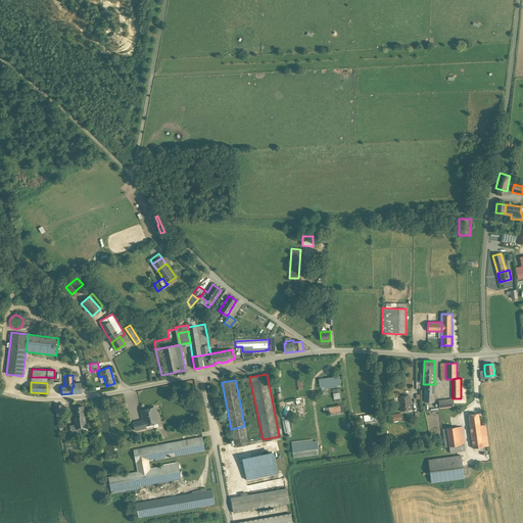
[(81,383),(73,383),(74,386),(72,387),(72,393),(82,393),(81,383)]
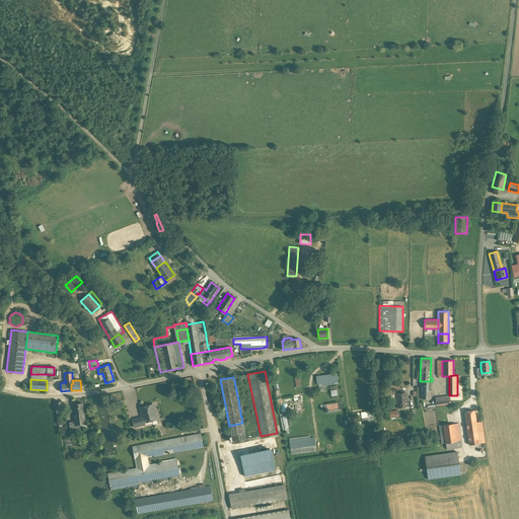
[(430,381),(422,381),(421,398),(430,399),(431,381),(430,381)]
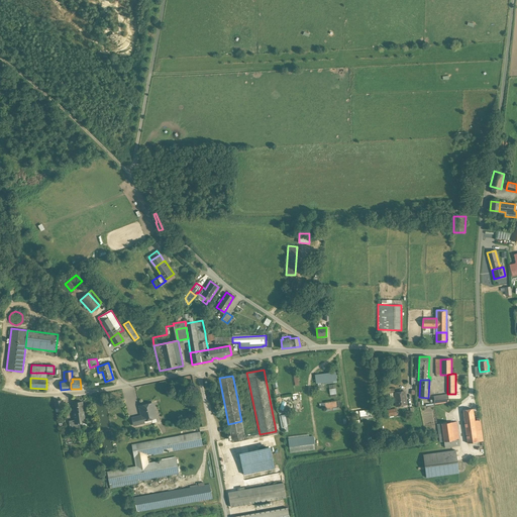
[(404,391),(394,393),(396,406),(407,405),(404,391)]
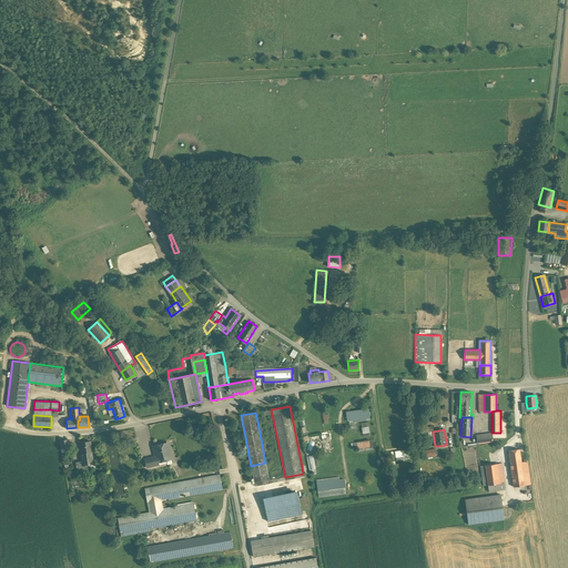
[(493,433),(476,435),(478,444),(493,442),(493,433)]
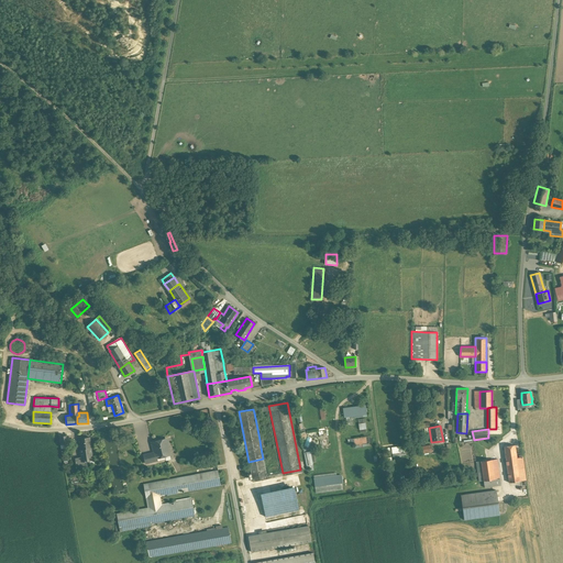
[(68,435),(59,437),(61,444),(69,443),(68,435)]
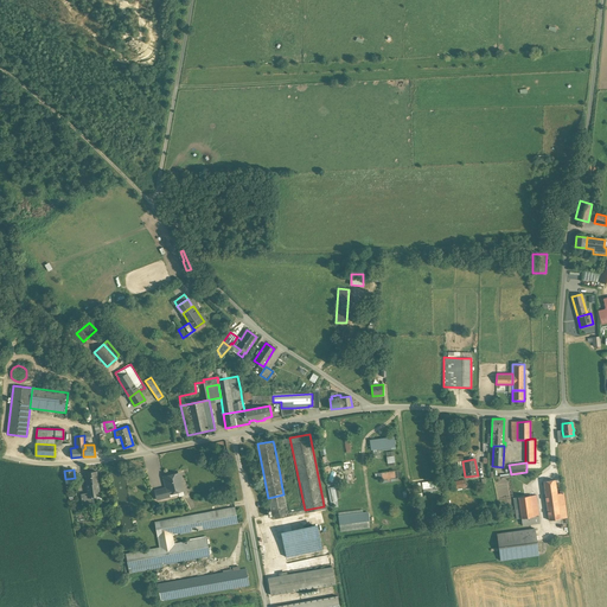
[(96,471),(85,473),(88,485),(97,483),(98,483),(96,471)]
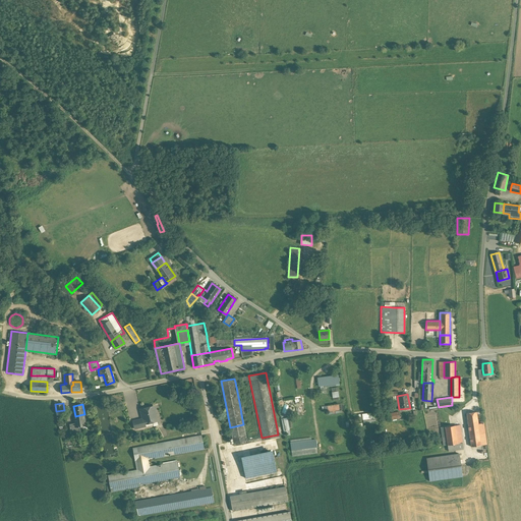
[(150,407),(140,409),(142,418),(139,419),(141,427),(145,426),(145,423),(153,422),(153,420),(157,418),(154,406),(150,408),(150,407)]
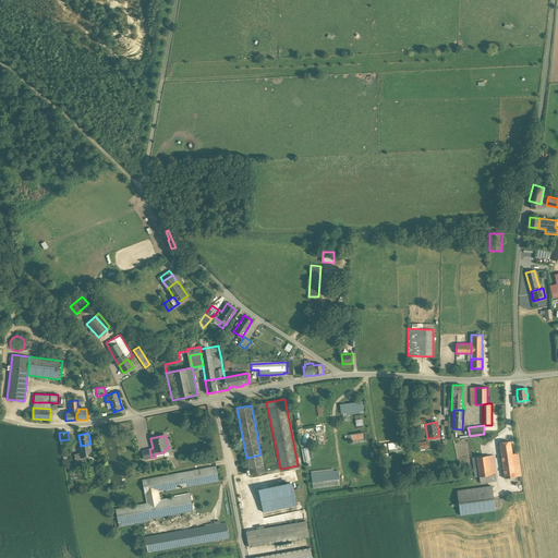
[(510,441),(499,443),(500,452),(511,451),(510,441)]
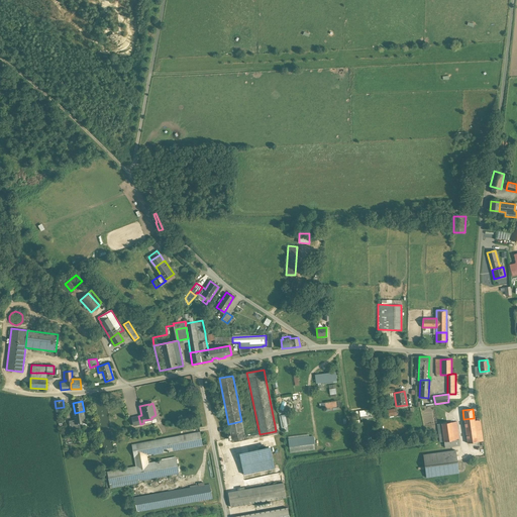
[(83,411),(75,413),(74,413),(75,420),(79,419),(79,423),(81,423),(81,419),(84,419),(83,411)]
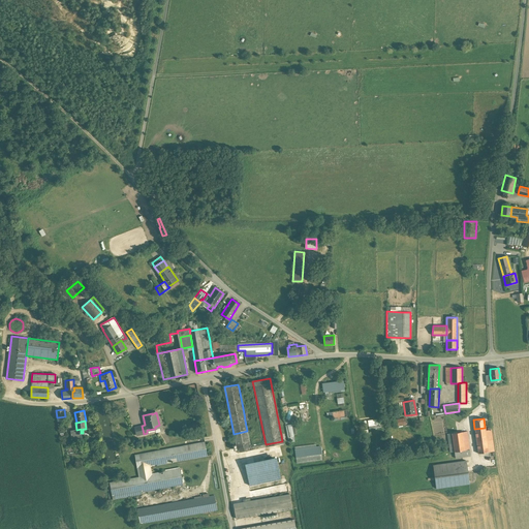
[(142,426),(135,428),(136,435),(144,434),(142,426)]
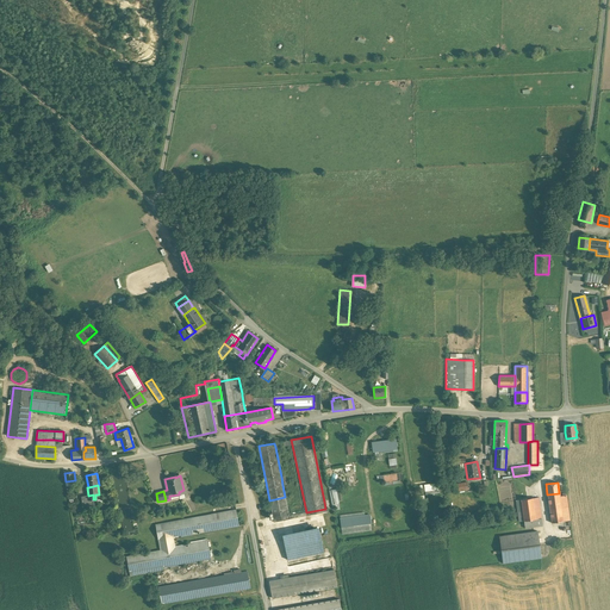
[(559,493),(547,495),(552,523),(570,521),(566,496),(560,496),(559,493)]
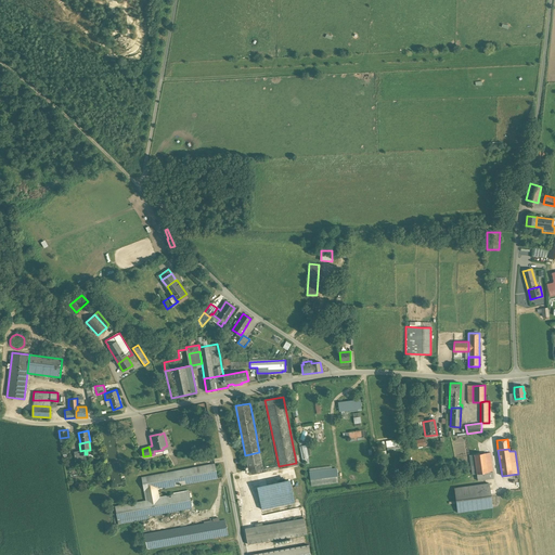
[(80,451),(74,452),(76,463),(86,461),(85,454),(85,450),(80,451)]
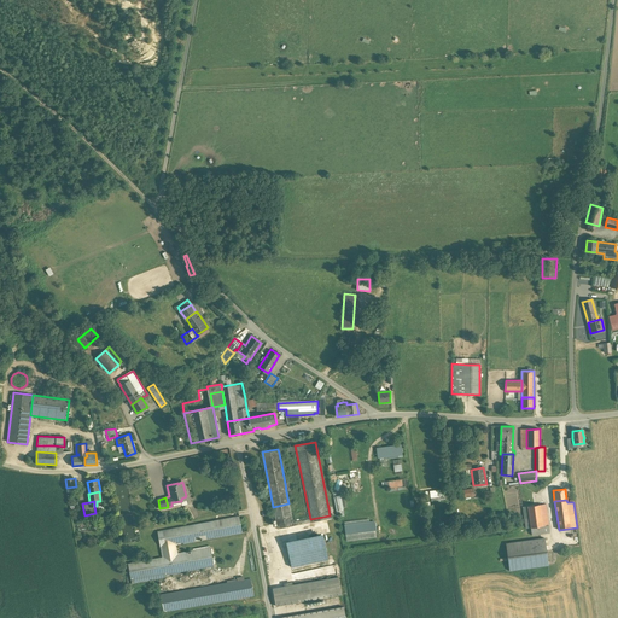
[(293,523),(289,503),(273,507),(278,529),(293,526),(293,523)]
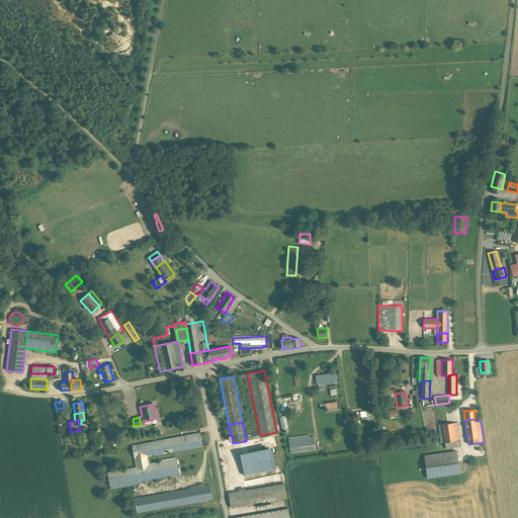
[(452,423),(442,425),(445,442),(454,441),(452,423)]
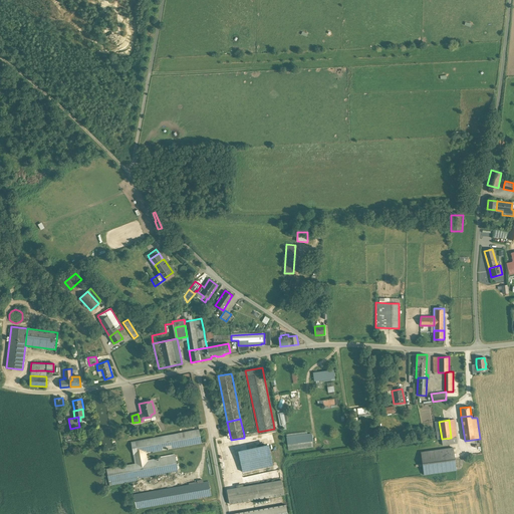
[(199,430),(135,442),(137,450),(138,453),(146,452),(146,453),(201,443),(199,430)]
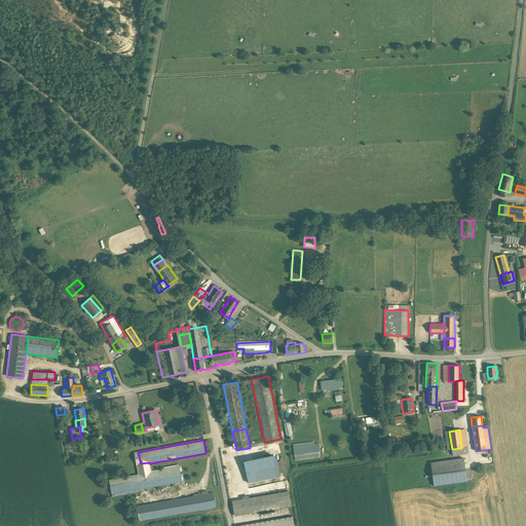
[(314,441),(293,444),(295,460),(322,456),(320,443),(315,444),(314,441)]
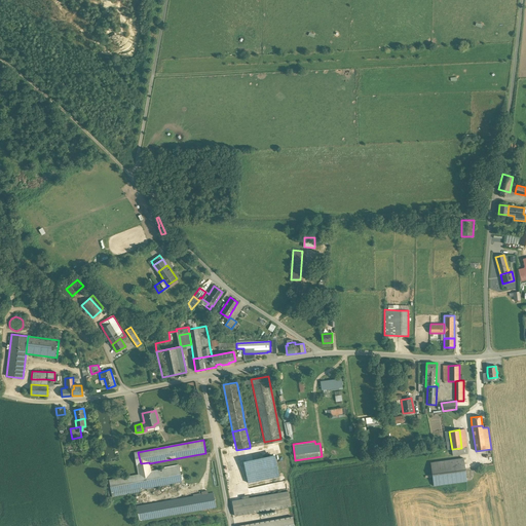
[(461,448),(452,449),(452,455),(467,453),(466,447),(461,448)]
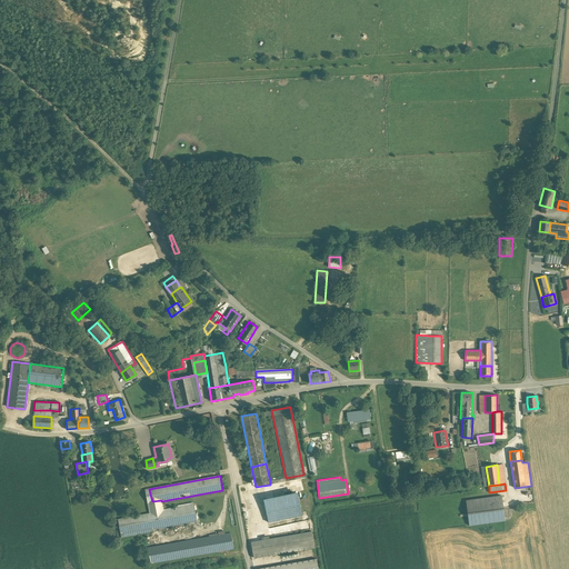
[(298,493),(263,500),(268,522),(302,515),(298,493)]
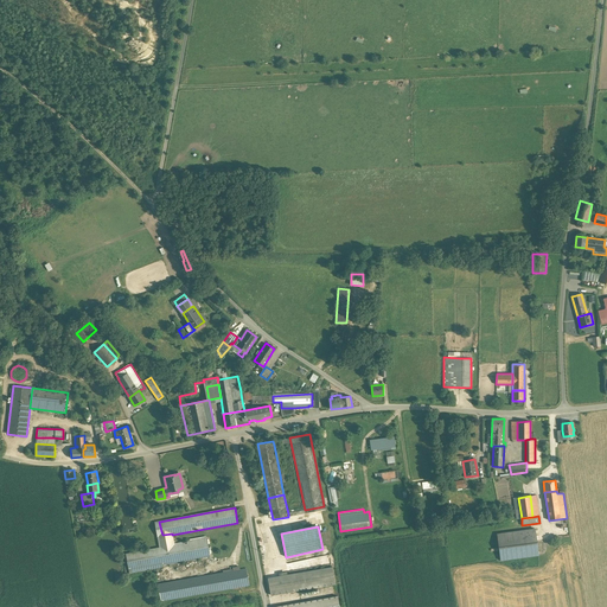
[(535,529),(497,534),(500,561),(540,555),(535,529)]
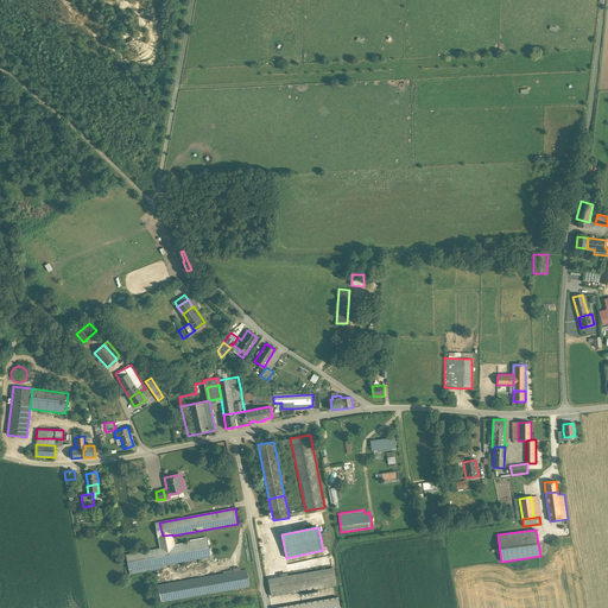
[(172,534),(163,536),(162,532),(157,532),(160,549),(175,546),(175,544),(172,536),(172,534)]
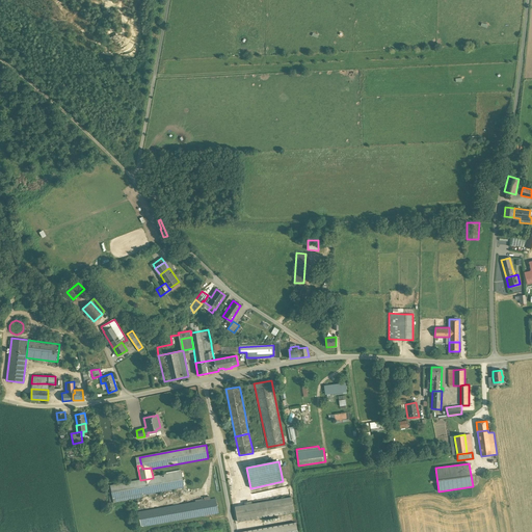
[(181,471),(153,476),(153,478),(140,480),(110,485),(112,498),(142,493),(142,494),(184,486),(181,471)]
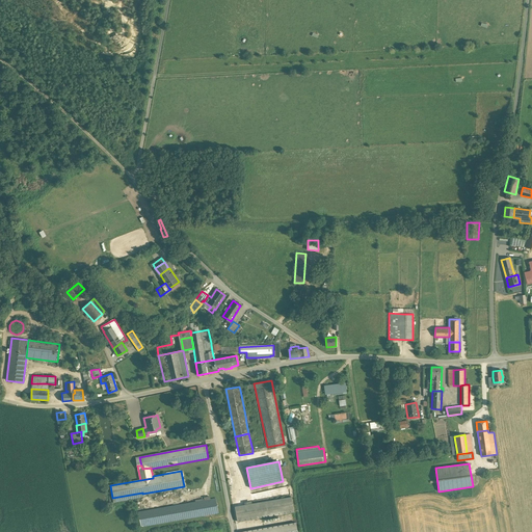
[(142,496),(142,494),(142,493),(112,498),(113,501),(142,496)]
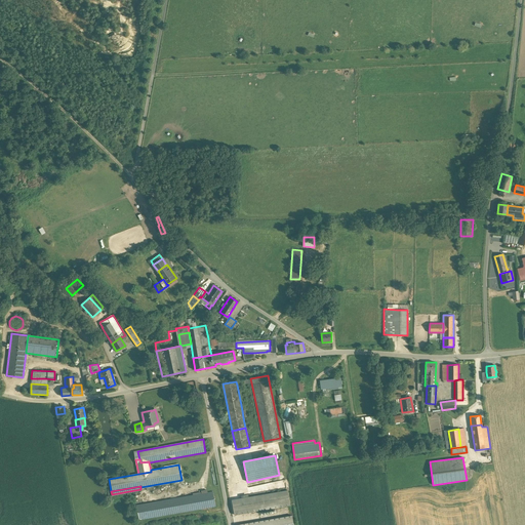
[(202,493),(136,505),(138,520),(215,507),(212,491),(207,492),(206,490),(201,491),(202,493)]
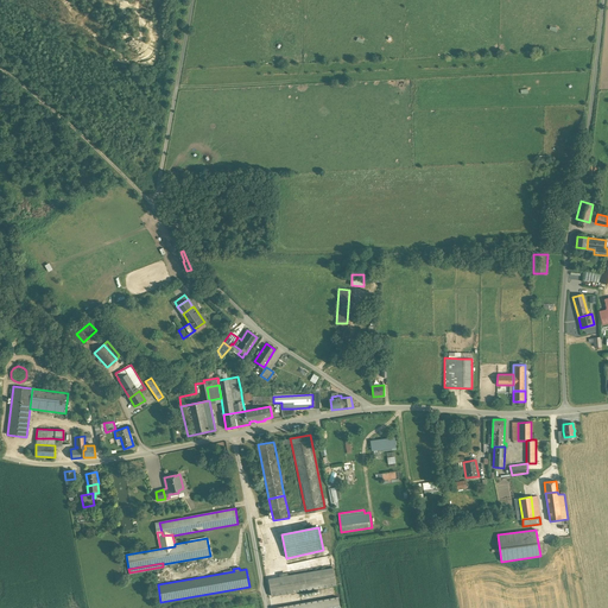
[(333,568),(268,580),(271,596),(302,590),(320,588),(336,586),(333,568)]
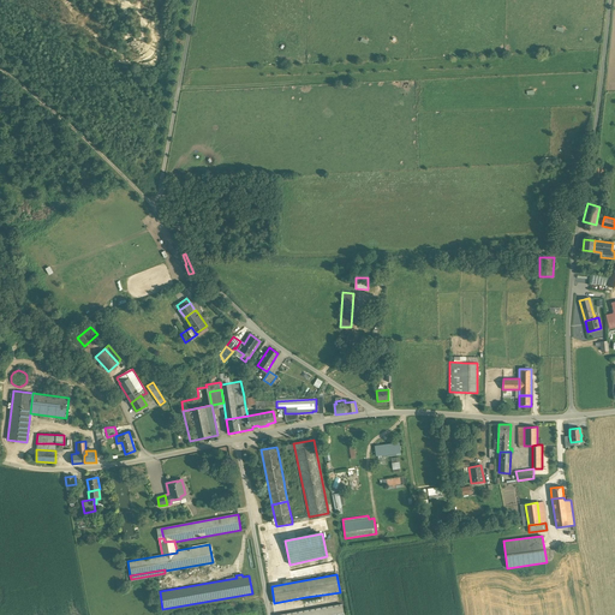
[(344,614),(342,604),(279,614),(344,614)]
